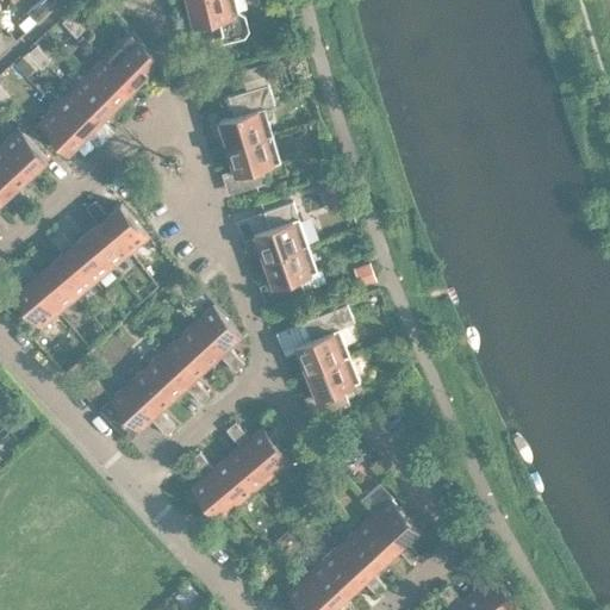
[(235,0),(187,0),(193,24),(209,20),(212,37),(224,35),(224,39),(244,35),(248,29),(246,18),(238,13),(235,0)]
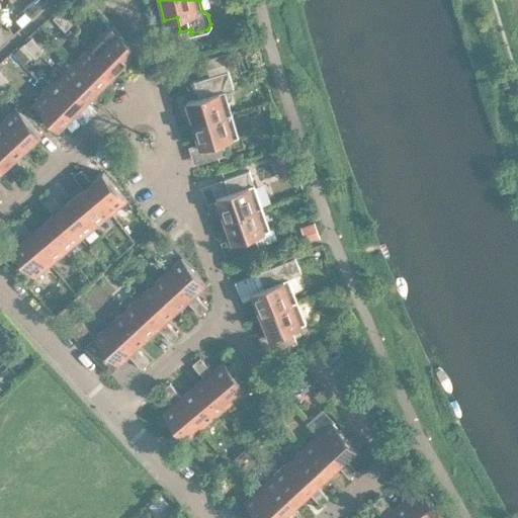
[(37,7),(31,1),(22,9),(28,15),(37,7)]
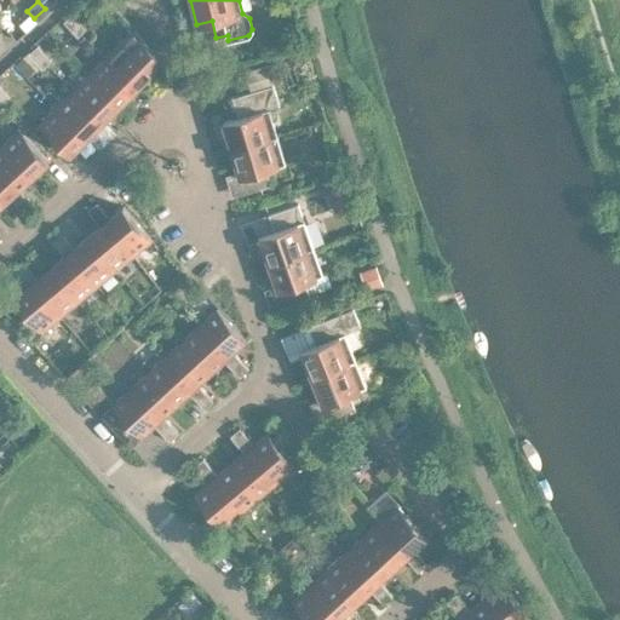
[(63,21),(70,29),(79,21),(72,13),(63,21)]
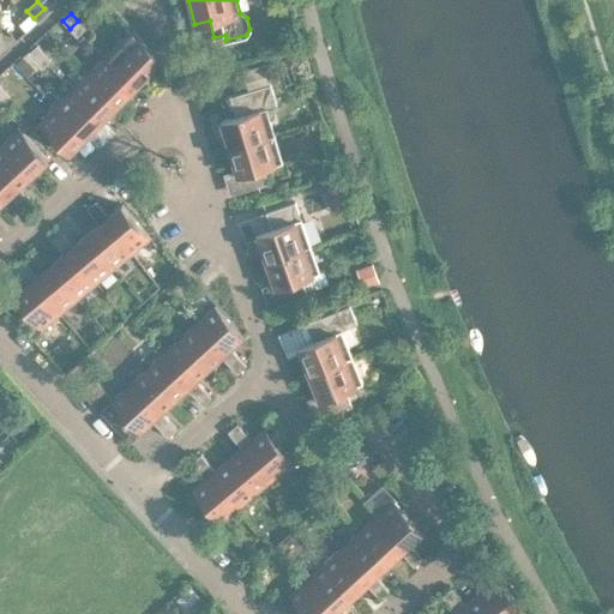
[(78,20),(70,29),(76,36),(85,28),(78,20)]
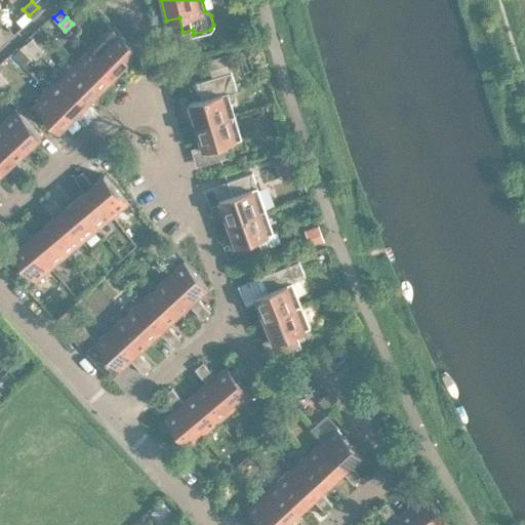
[(113,25),(90,47),(116,74),(130,59),(127,56),(136,47),(113,25)]
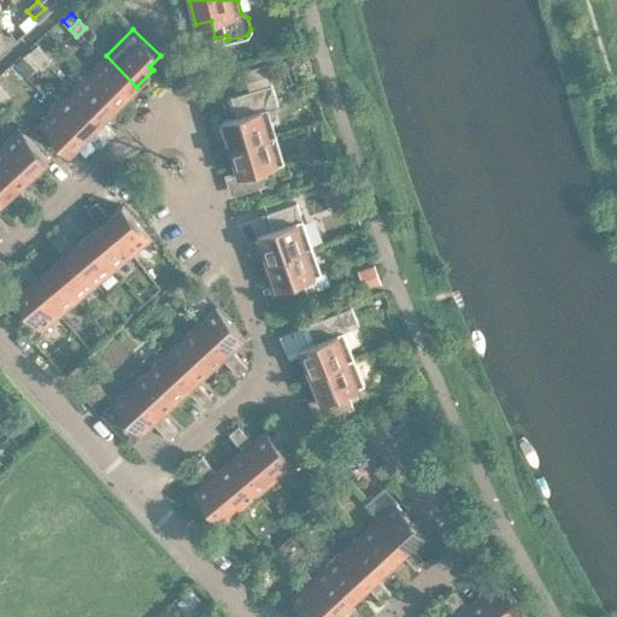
[(28,53),(35,60),(43,52),(36,45),(28,53)]
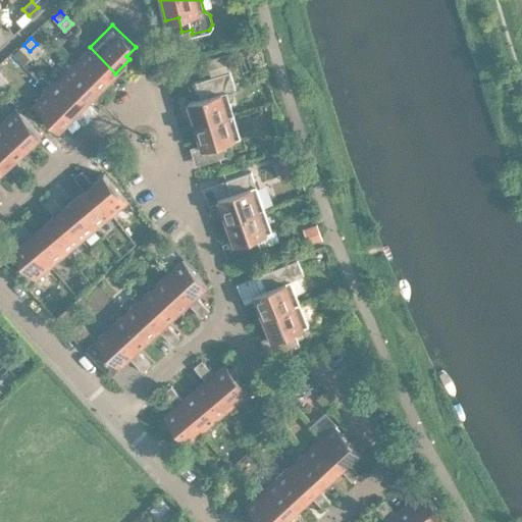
[(37,44),(30,51),(36,58),(43,51),(37,44)]
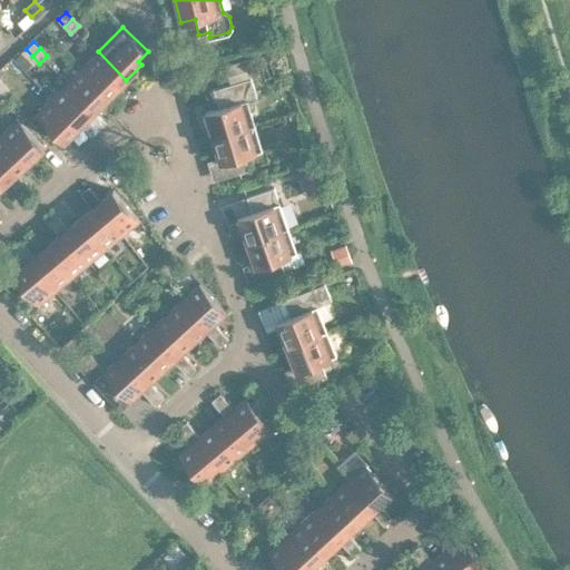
[(98,51),(82,67),(110,96),(126,80),(98,51)]
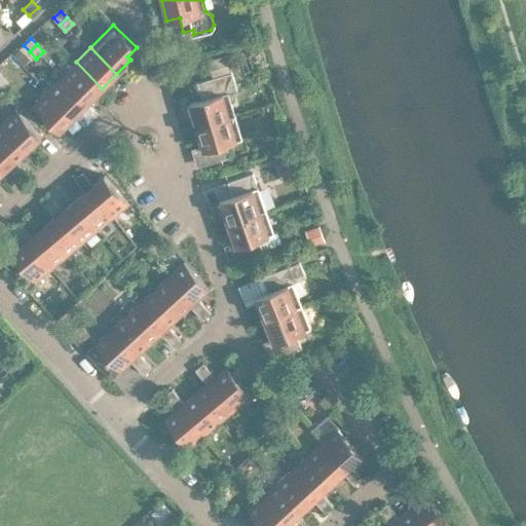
[(19,48),(12,54),(23,66),(29,60),(19,48)]
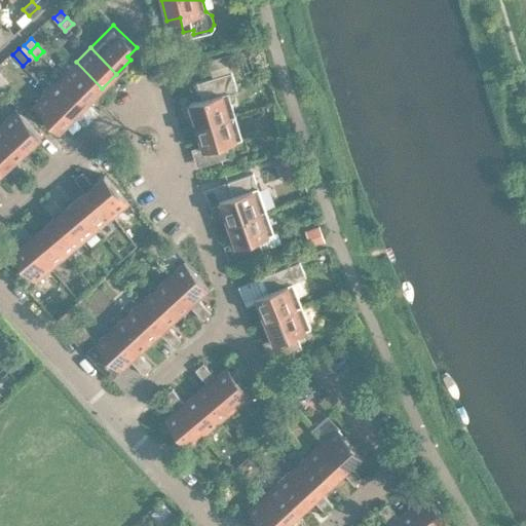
[(226,55),(208,61),(213,77),(231,72),(226,55)]
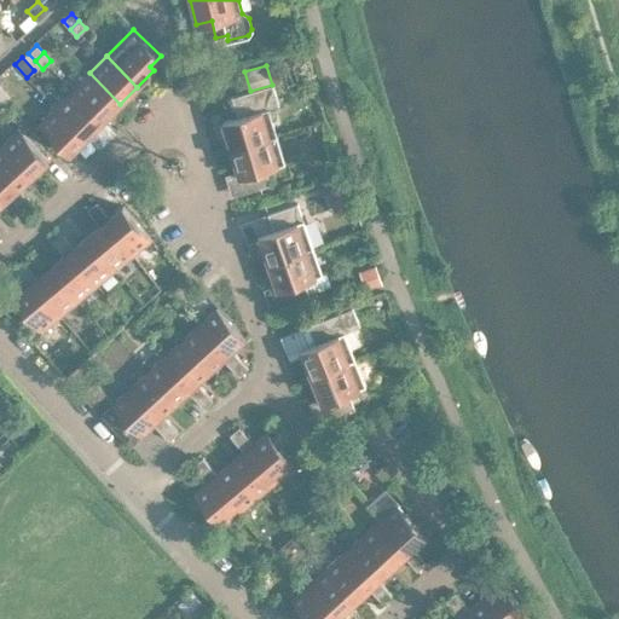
[(90,73),(73,90),(103,120),(120,104),(90,73)]
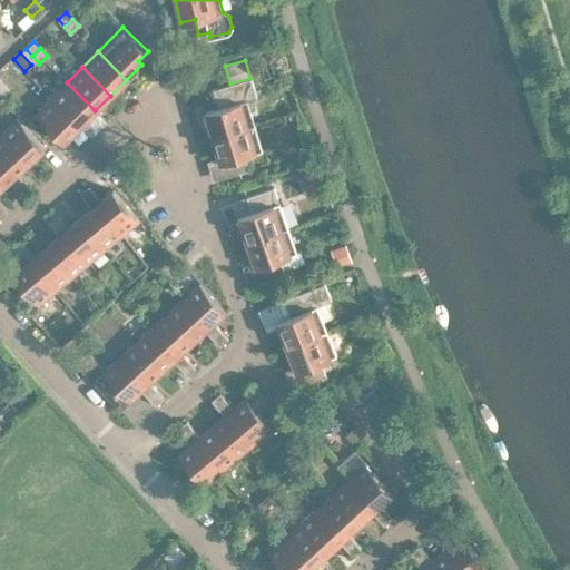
[(205,111),(212,137),(254,125),(246,100),(256,98),(251,78),(231,84),(213,89),(218,108),(205,111)]
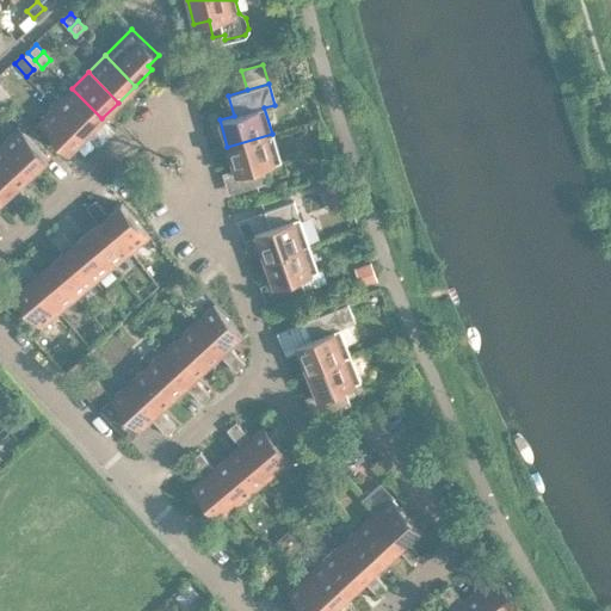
[(72,88),(55,105),(85,135),(102,118),(72,88)]
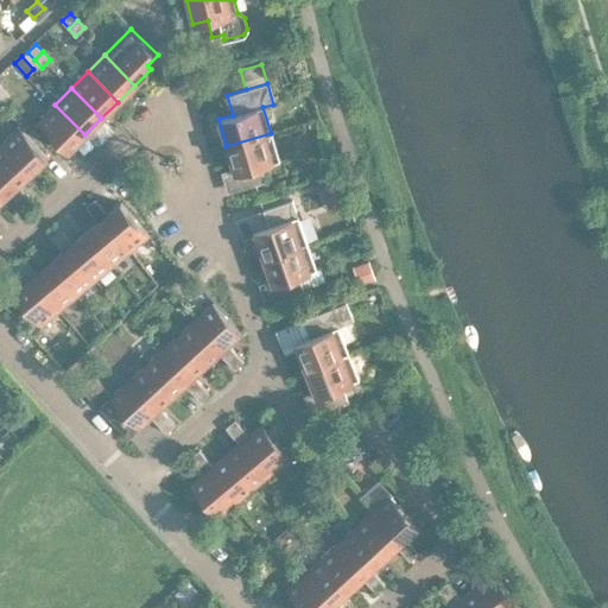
[(84,134),(55,105),(38,121),(69,151),(84,134)]
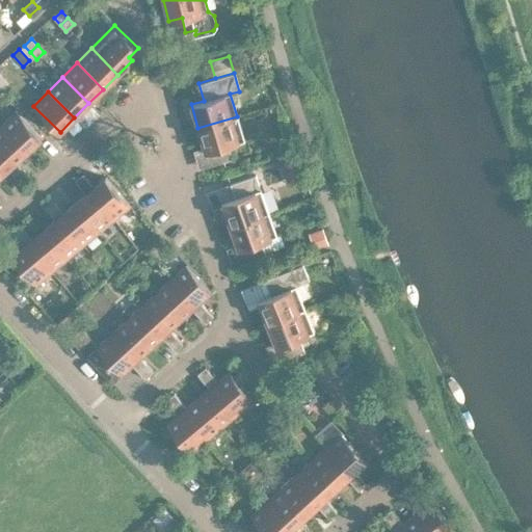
[(16,110),(1,124),(26,152),(42,137),(16,110)]
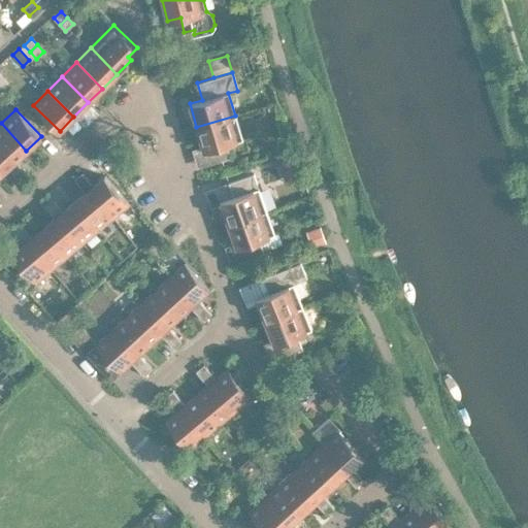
[(235,116),(196,127),(203,151),(217,146),(221,161),(230,158),(226,143),(242,138),(235,116)]
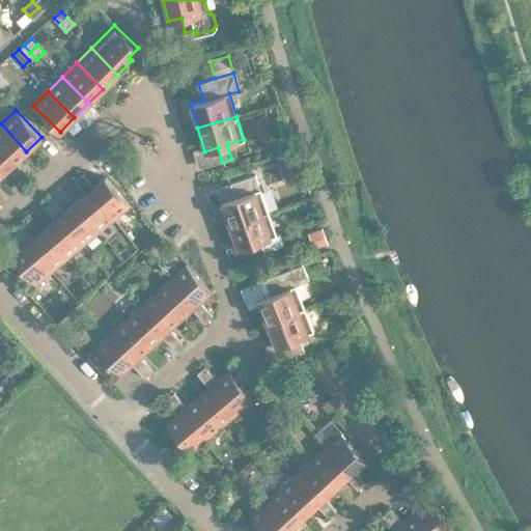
[(1,123),(0,124),(0,152),(11,165),(16,162),(26,151),(1,123)]
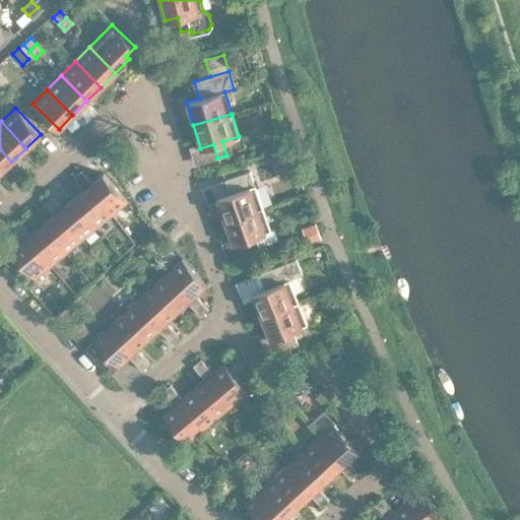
[(0,149),(0,172),(7,166),(11,161),(0,149)]
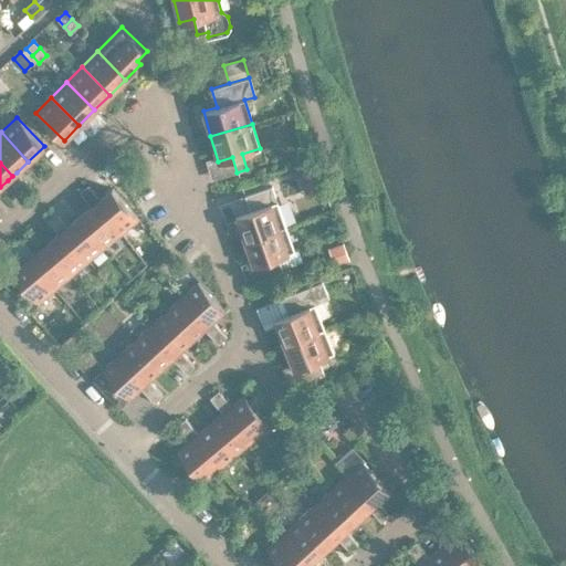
[(312,164),(296,168),(301,184),(316,178),(312,164)]
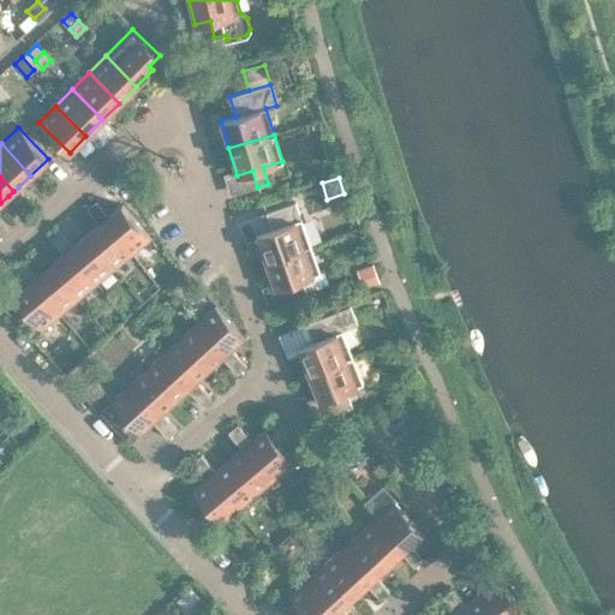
[(18,187),(13,191),(9,196),(16,202),(24,195),(18,187)]
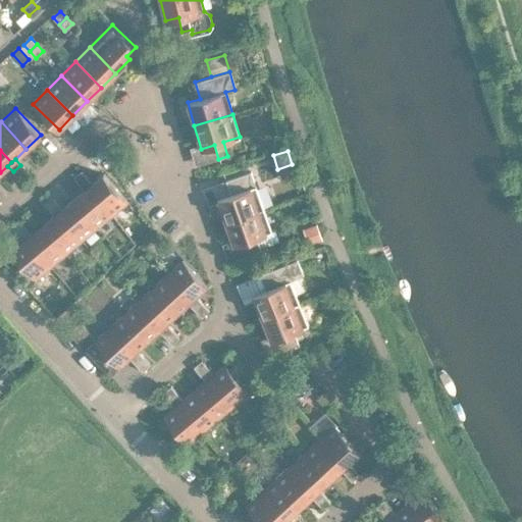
[(20,165),(13,171),(18,178),(27,171),(20,165)]
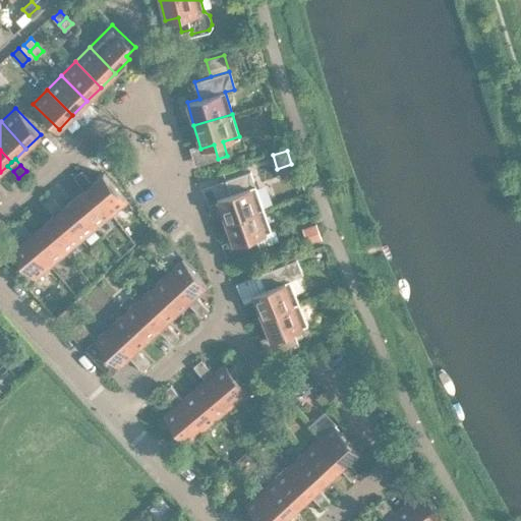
[(73,177),(78,183),(87,177),(80,170),(73,177)]
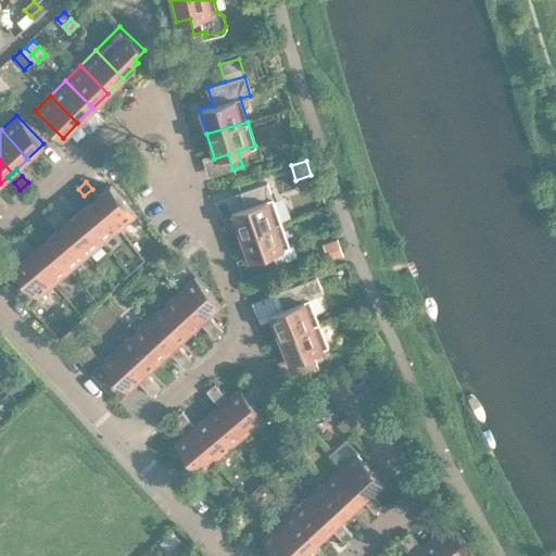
[(231,212),(240,236),(280,222),(266,182),(240,192),(245,206),(231,212)]
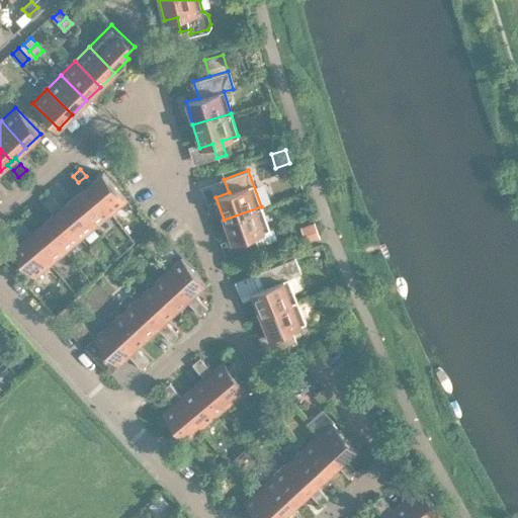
[(87,185),(110,213),(125,200),(102,172),(91,182),(87,185)]
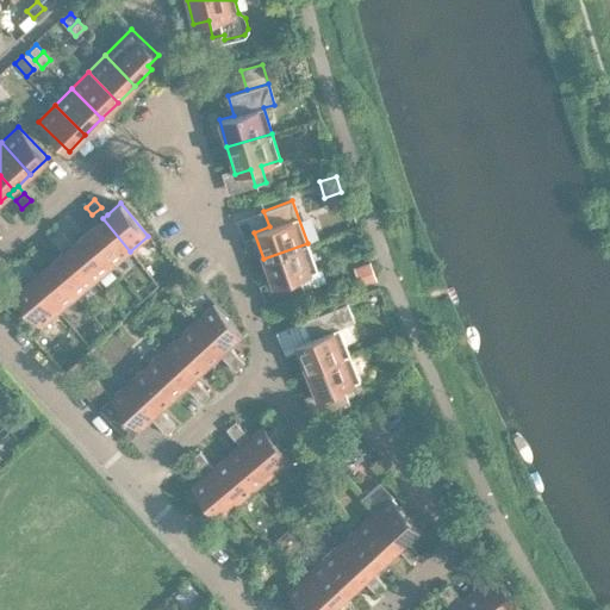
[(92,215),(98,222),(103,218),(107,215),(101,207),(92,215)]
